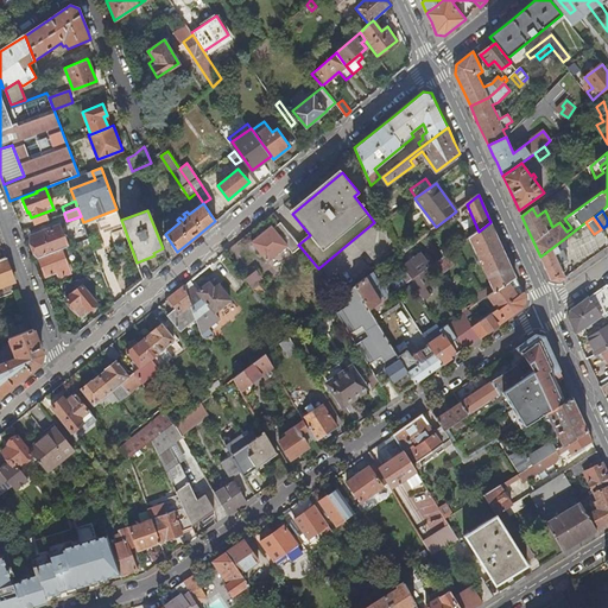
[(298,245),(280,222),(273,228),(271,226),(252,241),(267,261),(287,246),(293,253),(301,247),(298,245)]
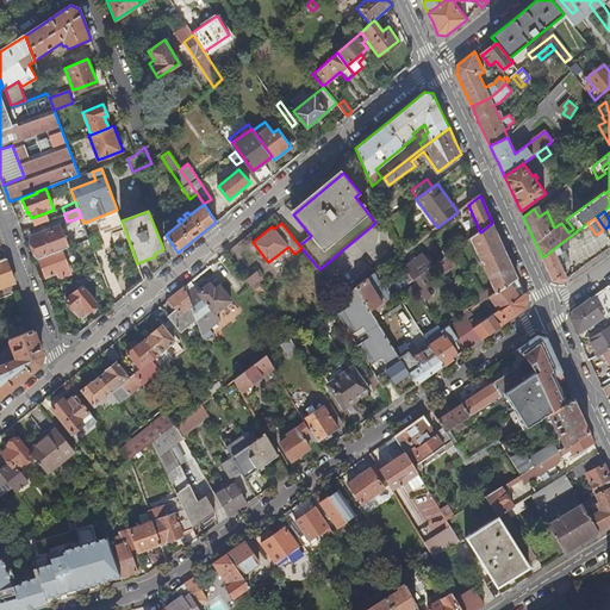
[(503,244),(492,223),(480,232),(471,238),(493,288),(474,298),(479,305),(489,298),(518,278),(503,244)]
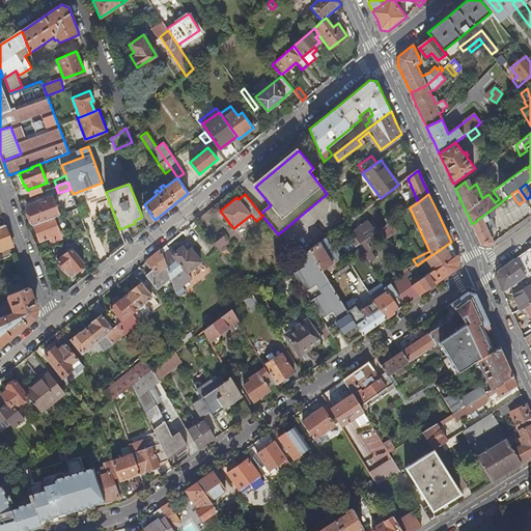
[(26,205),(33,224),(53,217),(59,215),(54,202),(53,198),(56,197),(55,195),(26,205)]
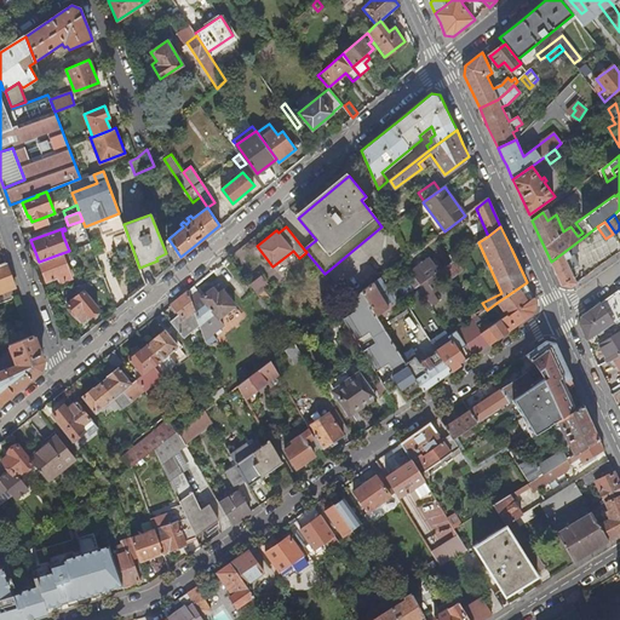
[(570,287),(577,283),(570,271),(579,265),(574,256),(580,251),(575,244),(551,262),(562,285),(570,287)]
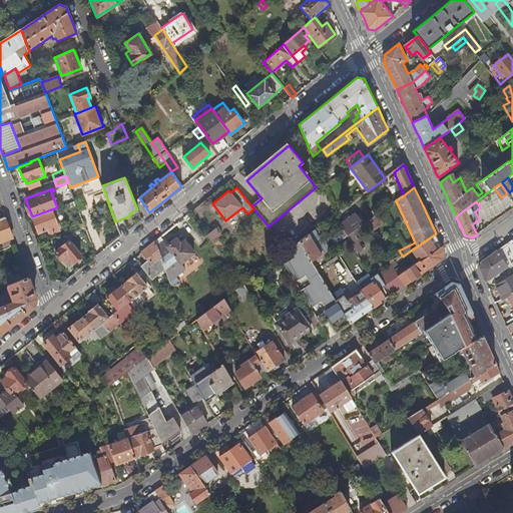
[(51,209),(32,216),(38,232),(48,228),(50,233),(59,229),(59,228),(55,219),(51,209)]
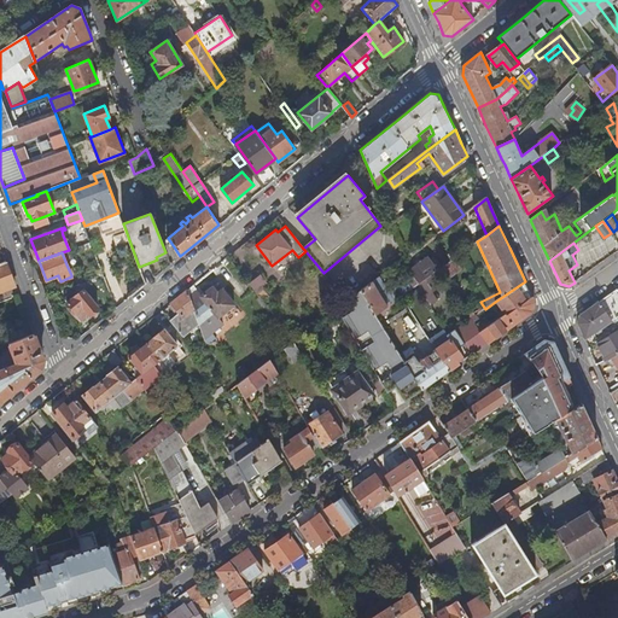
[(409,269),(419,284),(426,279),(429,277),(441,268),(439,266),(443,263),(441,260),(437,263),(435,258),(432,261),(429,256),(409,269)]
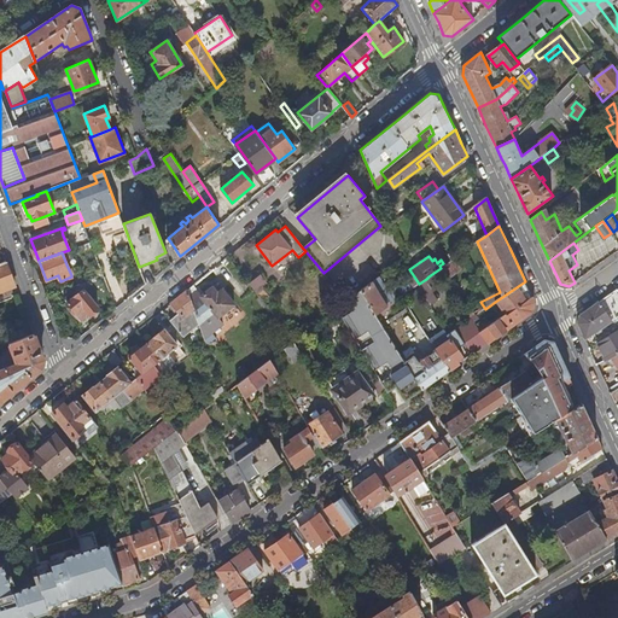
[(455,268),(450,261),(444,266),(449,273),(455,268)]
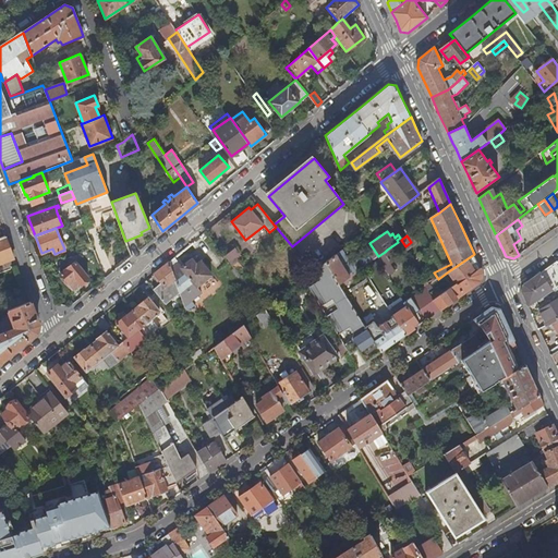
[(0,263),(13,257),(10,251),(4,237),(0,238),(0,263)]
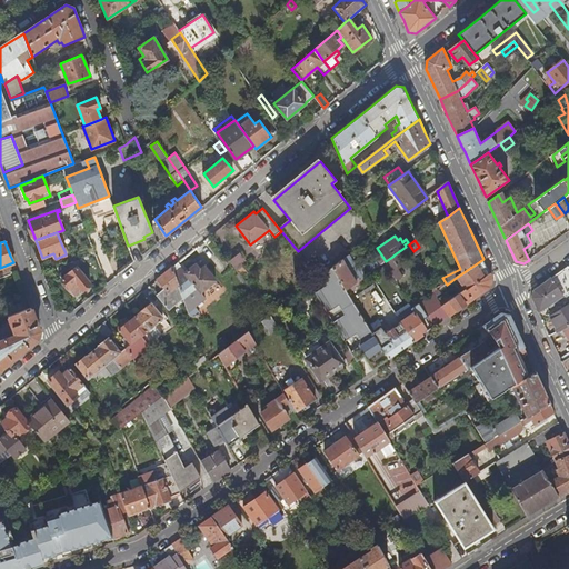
[(239,252),(229,260),(237,270),(247,261),(239,252)]
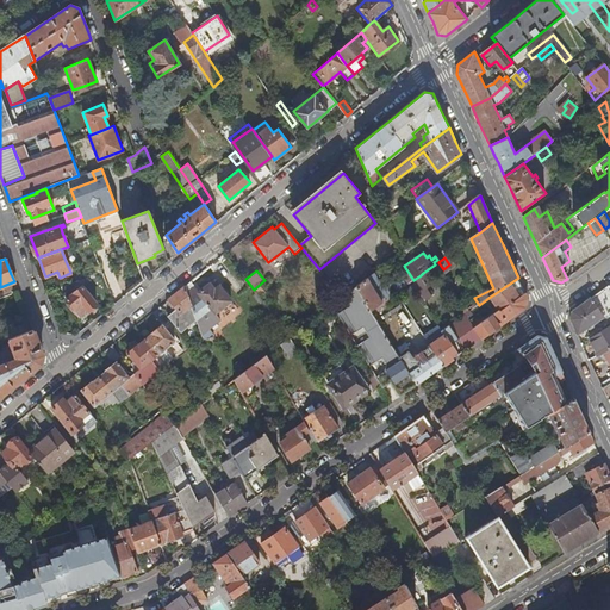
[(383,303),(388,298),(373,274),(367,278),(383,303)]
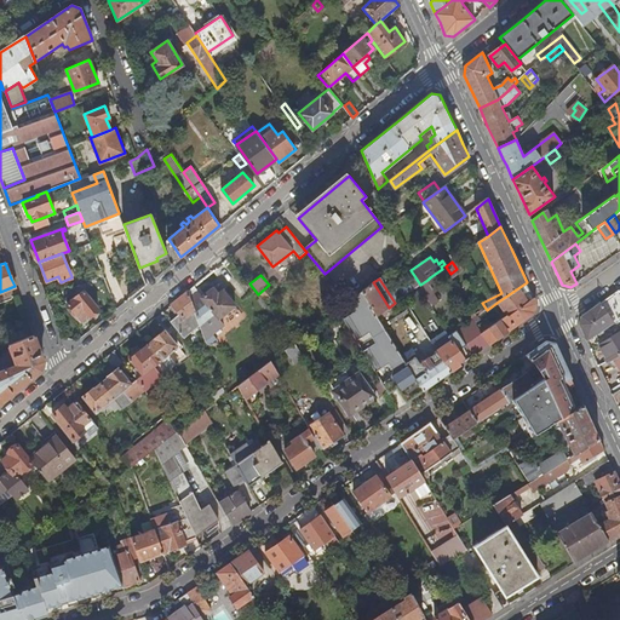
[(428,280),(420,285),(428,294),(435,290),(428,280)]
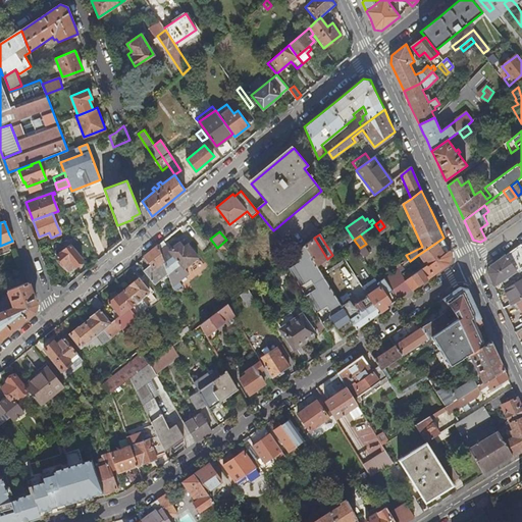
[(314,238),(305,245),(317,266),(327,259),(314,238)]
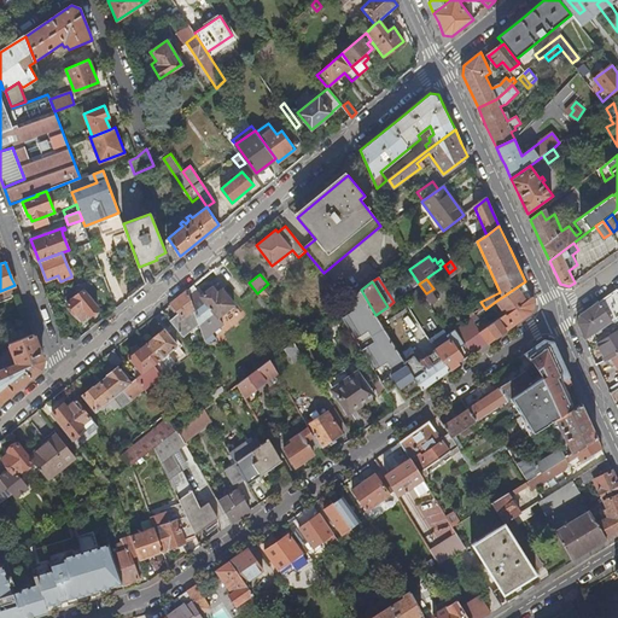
[(529,290),(525,281),(495,302),(505,315),(481,332),(471,319),(461,325),(465,330),(459,334),(471,351),(487,340),(488,343),(505,332),(532,312),(535,303),(529,290)]
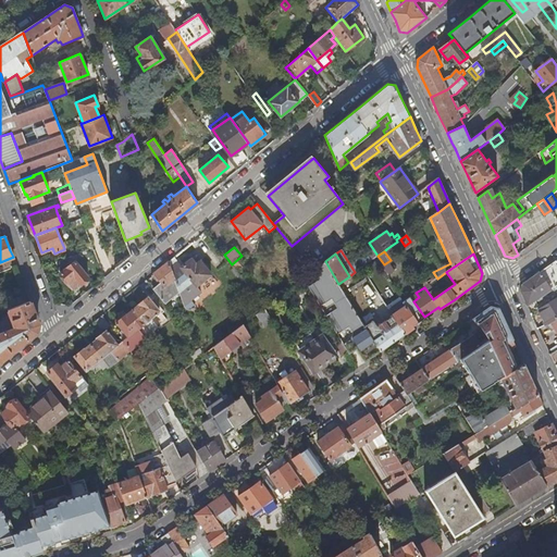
[(181,267),(174,257),(168,261),(181,296),(183,301),(199,289),(196,286),(211,274),(200,260),(196,264),(193,261),(192,259),(181,267)]
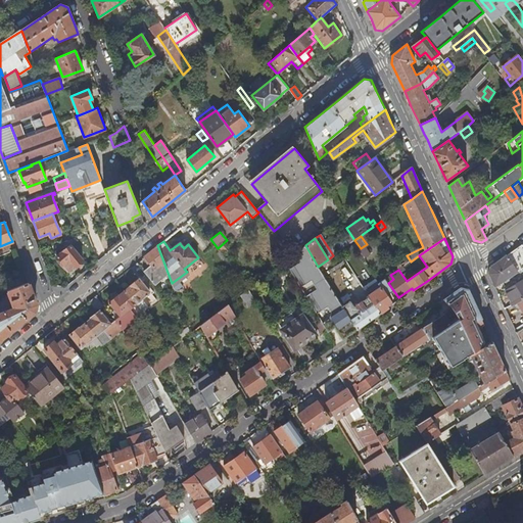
[(83,259),(70,244),(56,255),(68,270),(74,265),(75,266),(83,259)]
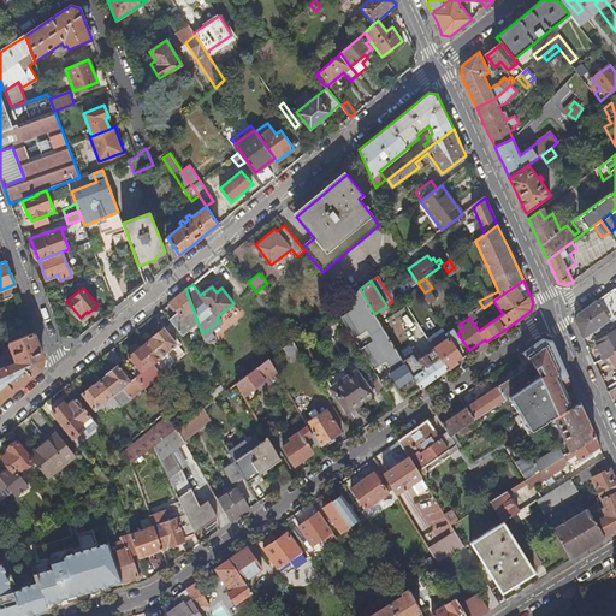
[(200,327),(185,289),(173,300),(170,302),(178,312),(169,319),(184,339),(200,327)]
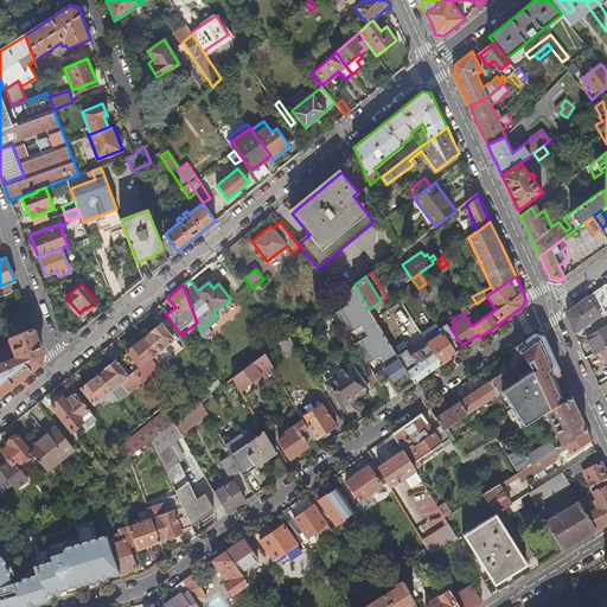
[(403,391),(414,383),(407,371),(372,313),(369,310),(355,285),(340,295),(331,302),(381,385),(389,379),(397,395),(403,391)]
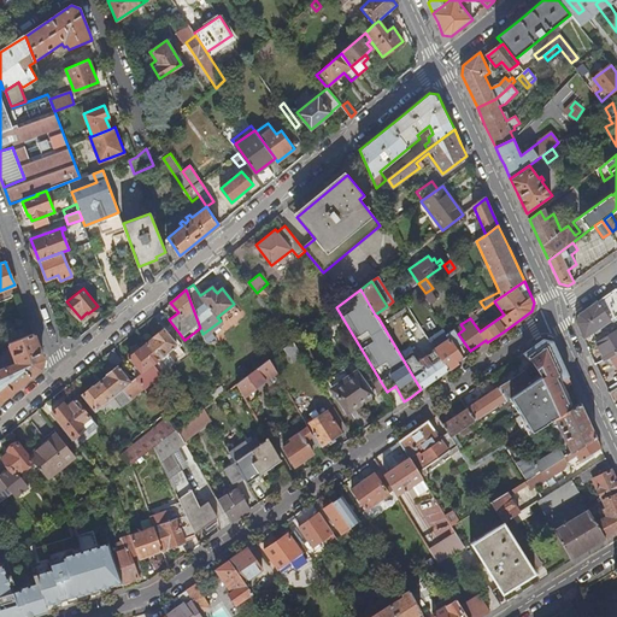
[(577,323),(585,338),(616,315),(616,289),(588,309),(580,315),(577,323)]
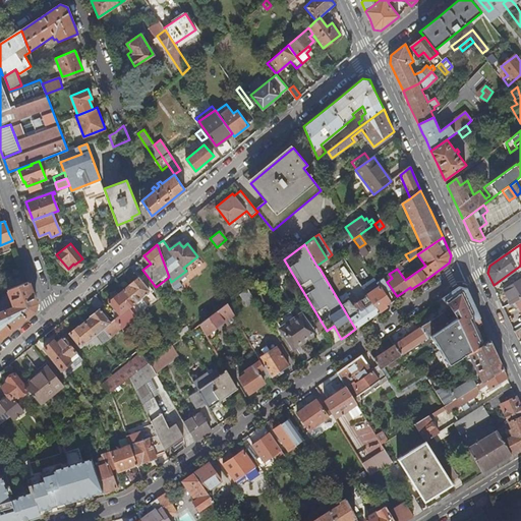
[(316,266),(320,269),(337,255),(335,252),(332,254),(327,258),(316,266)]
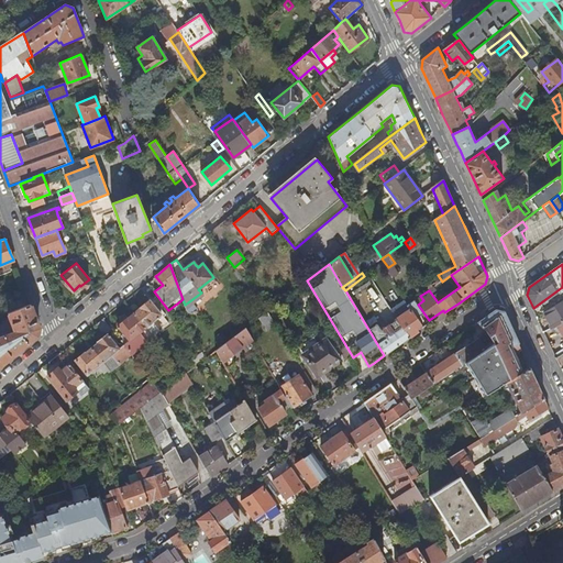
[(201,293),(185,305),(197,312),(203,307),(199,301),(219,285),(213,277),(198,289),(201,293)]
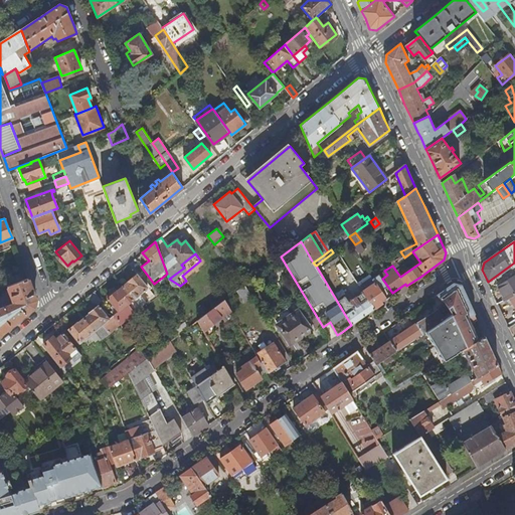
[(0,288),(7,286),(23,280),(20,273),(0,280),(0,288)]
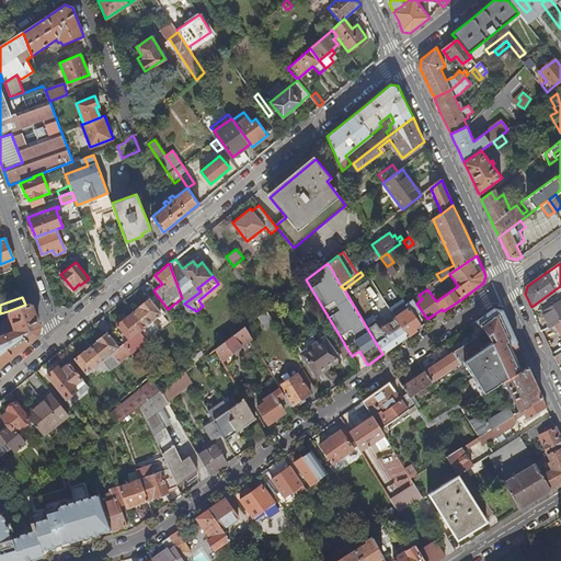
[(139,308),(134,312),(151,335),(152,335),(160,330),(152,320),(160,313),(149,299),(139,307),(139,308)]
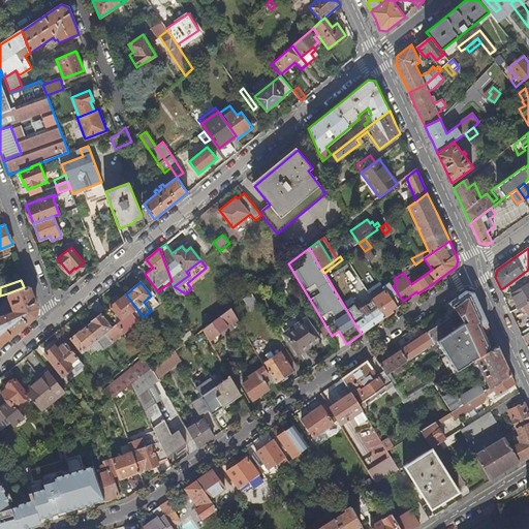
[(379,321),(393,312),(391,309),(395,305),(392,299),(398,294),(393,286),(390,282),(383,286),(382,285),(381,286),(384,291),(372,300),(377,308),(354,323),(361,334),(379,321)]
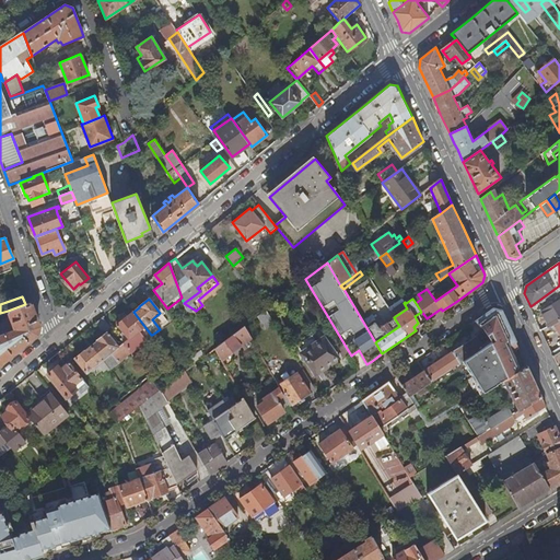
[(550,325),(553,324),(559,318),(559,299),(541,311),(550,325)]
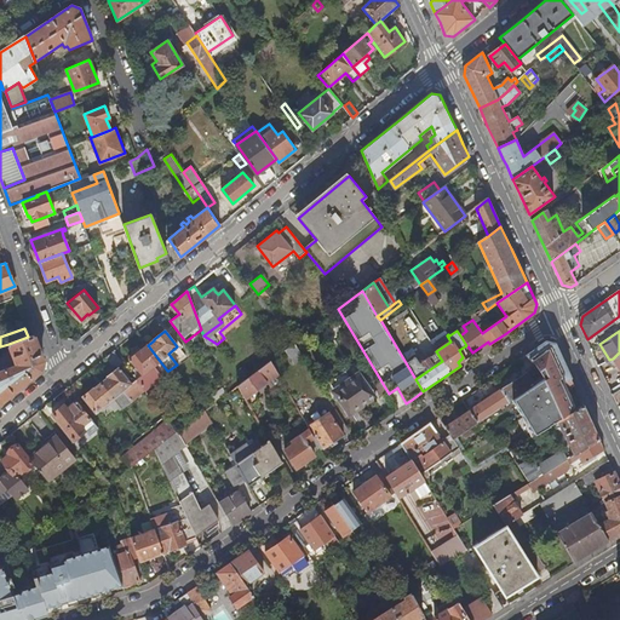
[(0,402),(23,384),(41,368),(42,361),(33,334),(28,337),(9,344),(16,363),(0,369),(0,402)]
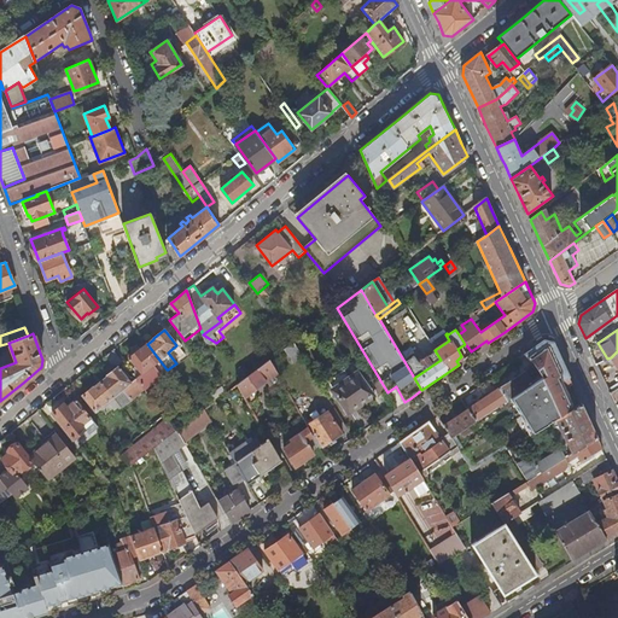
[(295,362),(304,355),(295,340),(286,348),(295,362)]
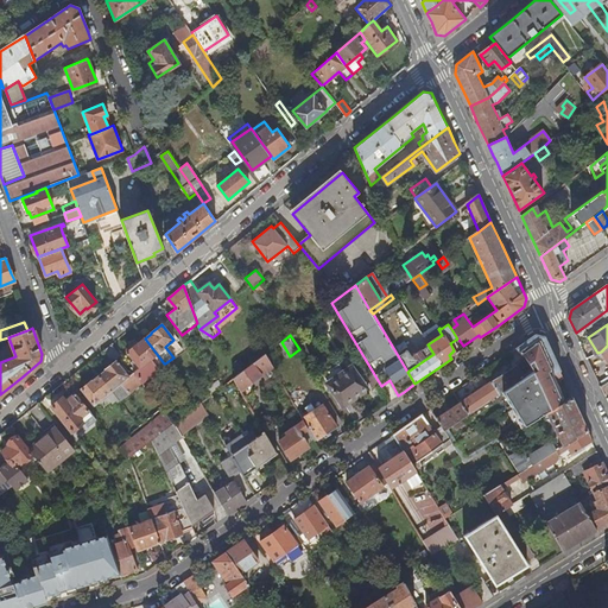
[(536,335),(515,348),(518,353),(520,353),(524,356),(529,365),(533,371),(524,378),(501,392),(523,426),(546,412),(562,403),(552,384),(563,378),(562,375),(561,373),(553,358),(548,344),(546,342),(542,344),(538,335),(536,335)]
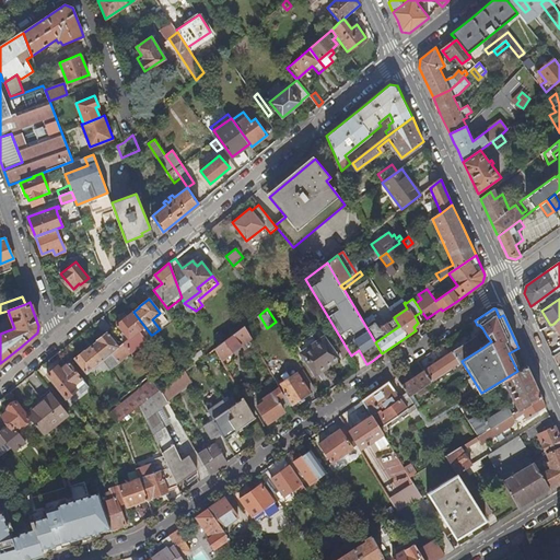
[(151,335),(133,312),(127,317),(126,316),(117,324),(128,339),(124,342),(130,352),(151,335)]
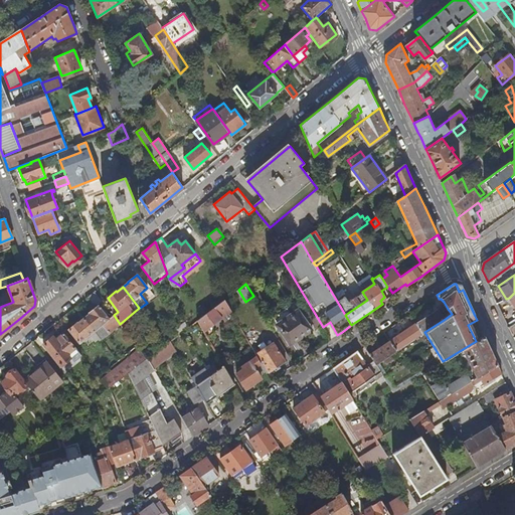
[(102,301),(95,292),(88,297),(94,304),(99,304),(102,301)]
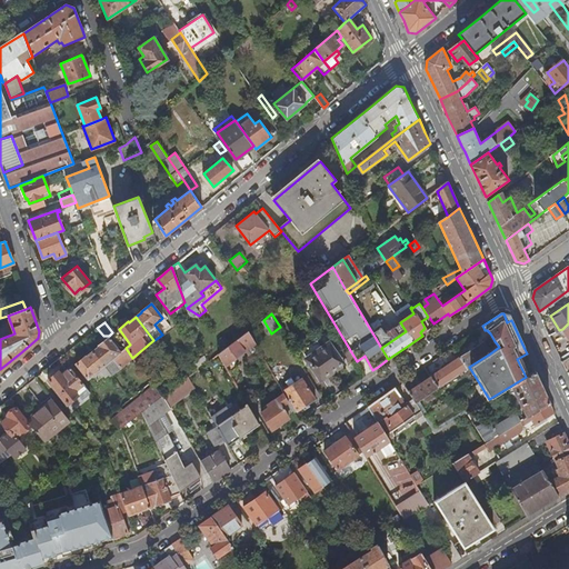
[(256,343),(248,331),(218,353),(228,370),(230,368),(228,363),(256,343)]
